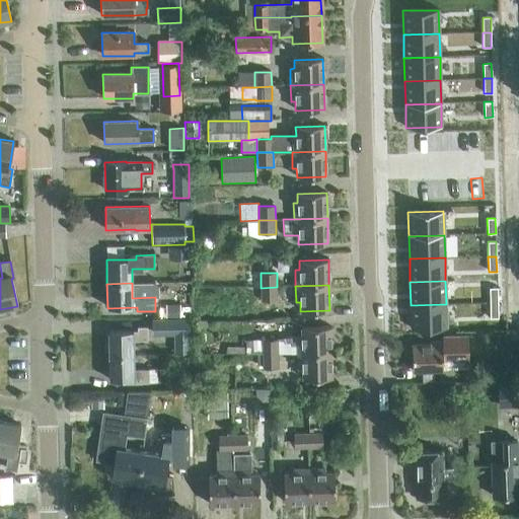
[(277,287),(261,288),(261,301),(277,301),(277,287)]
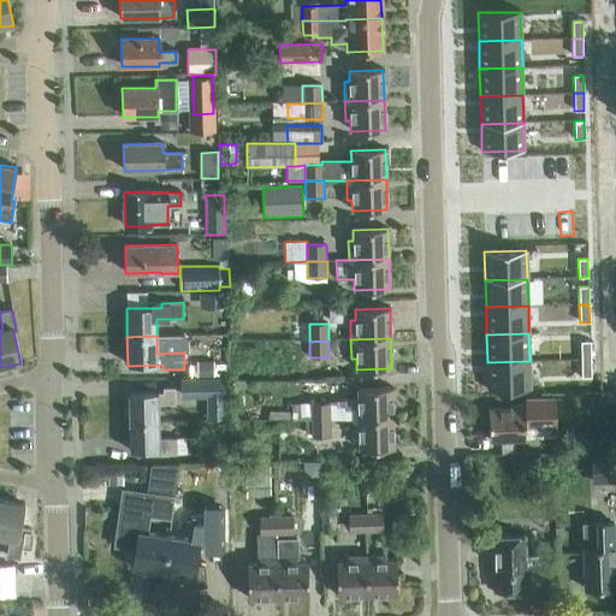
[(590,342),(580,342),(581,360),(591,360),(590,342)]
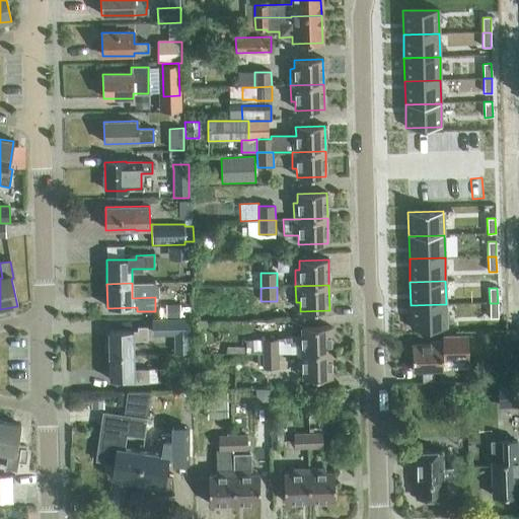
[(498,303),(490,303),(490,318),(498,318),(498,303)]
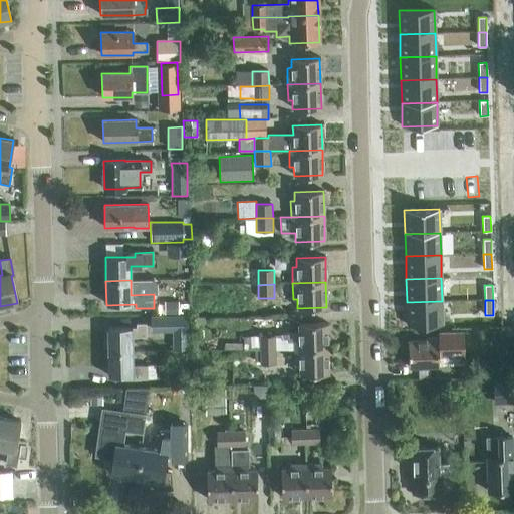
[(442,301),(407,302),(407,326),(443,325),(442,301)]
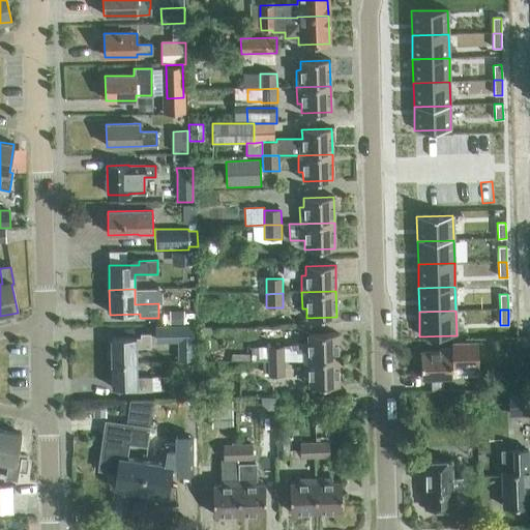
[(169,324),(183,324),(183,312),(169,312),(169,324)]
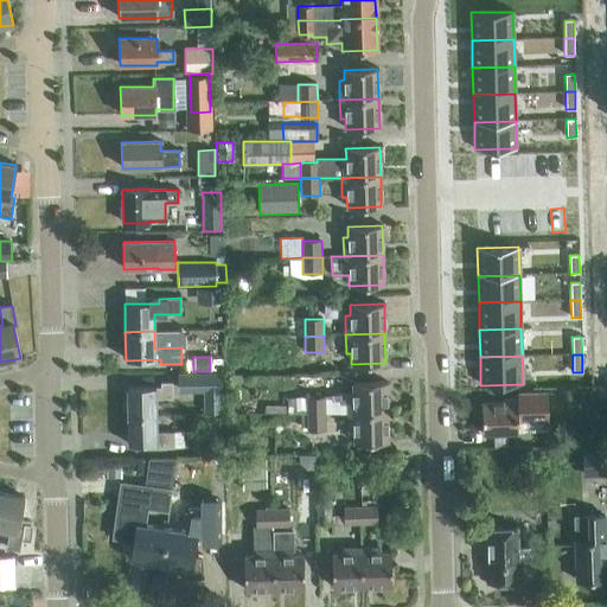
[(222,372),(179,374),(179,393),(203,393),(203,415),(223,414),(222,372)]
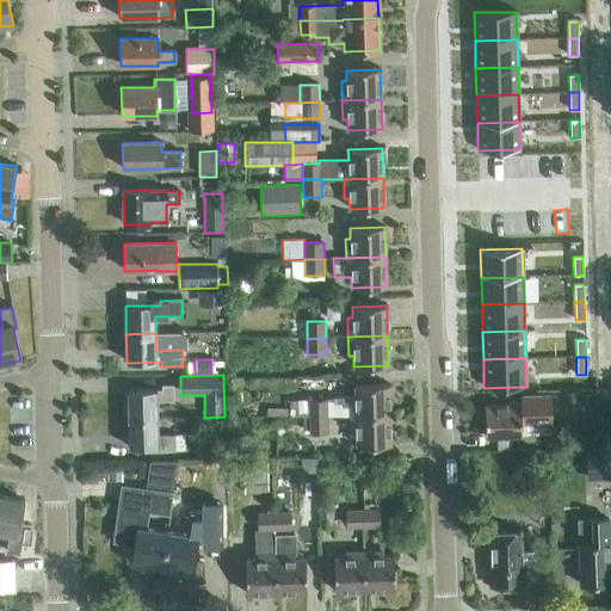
[(247,380),(232,378),(229,390),(238,392),(242,389),(246,383),(247,380)]
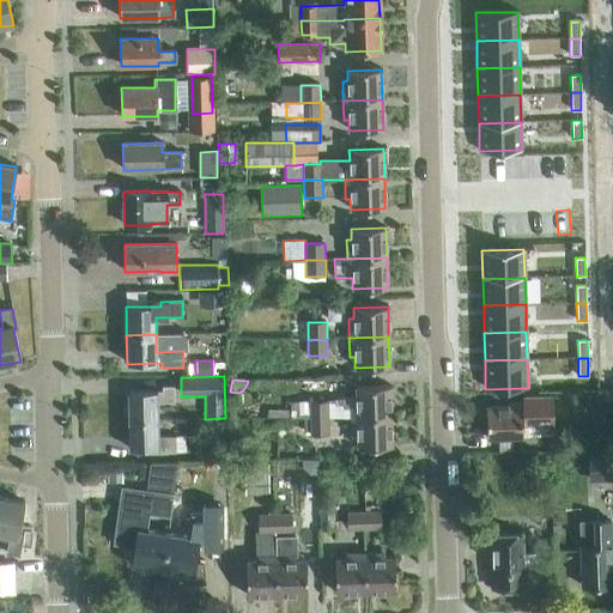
[(351,417),(390,416),(389,386),(356,387),(356,398),(351,398),(351,417)]
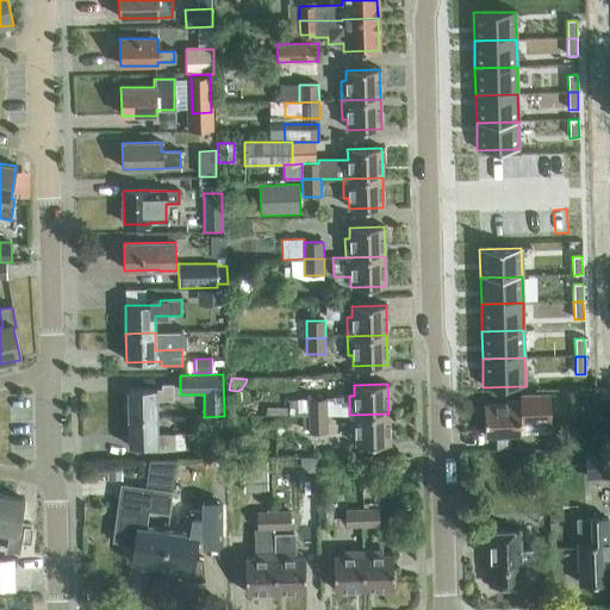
[(128,418),(156,418),(156,400),(173,400),(173,385),(161,385),(161,390),(156,390),(126,390),(128,418)]
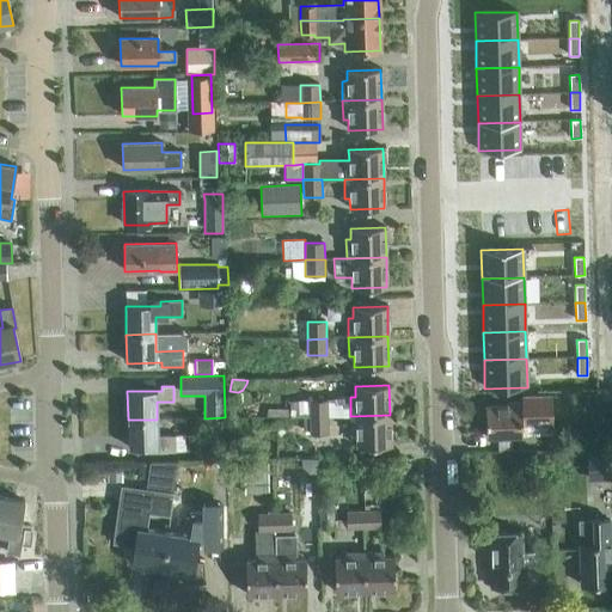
[(487,438),(522,438),(548,436),(548,426),(552,426),(551,396),(521,397),(521,403),(507,404),(507,407),(485,407),(487,438)]
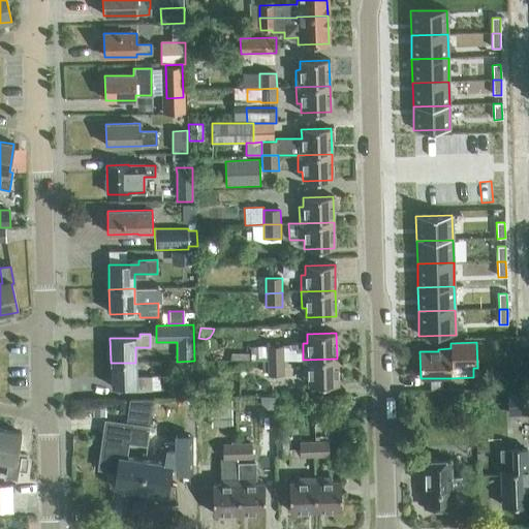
[(268,360),(284,360),(283,346),(267,346),(268,360)]
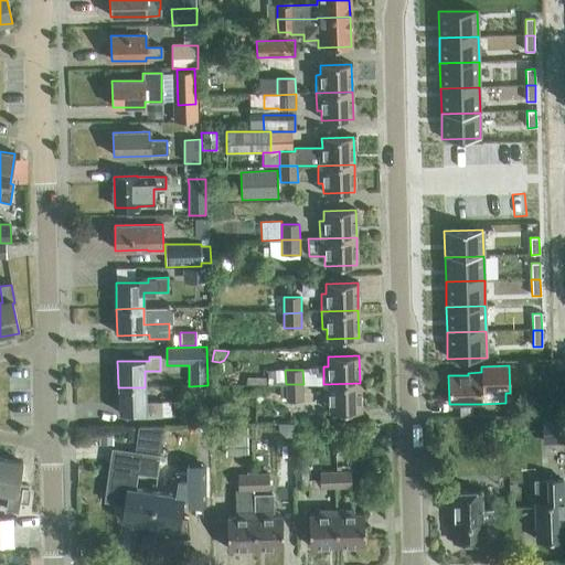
[(360,383),(323,384),(324,402),(329,402),(329,412),(361,411),(360,383)]
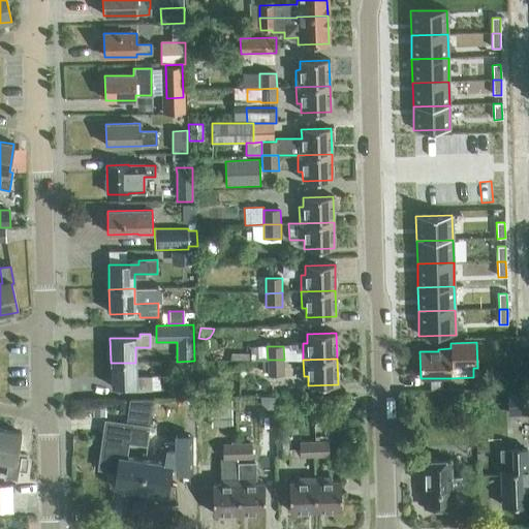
[(284,360),(268,360),(268,376),(284,375),(284,360)]
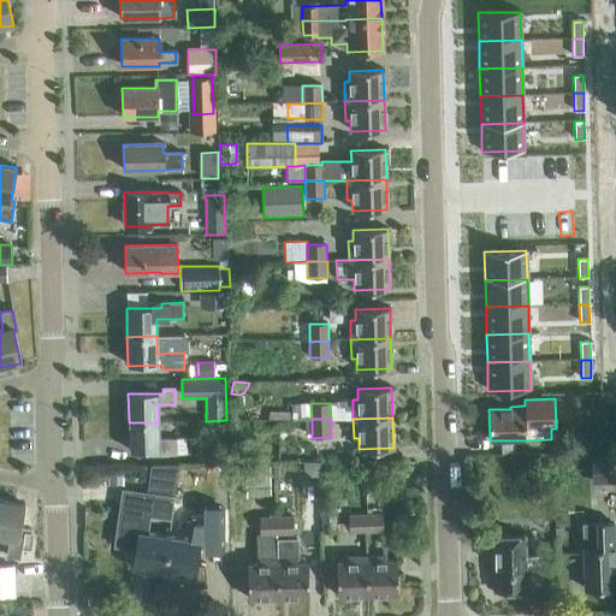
[(158,422),(129,422),(129,451),(164,450),(164,455),(176,455),(176,439),(159,439),(158,422)]
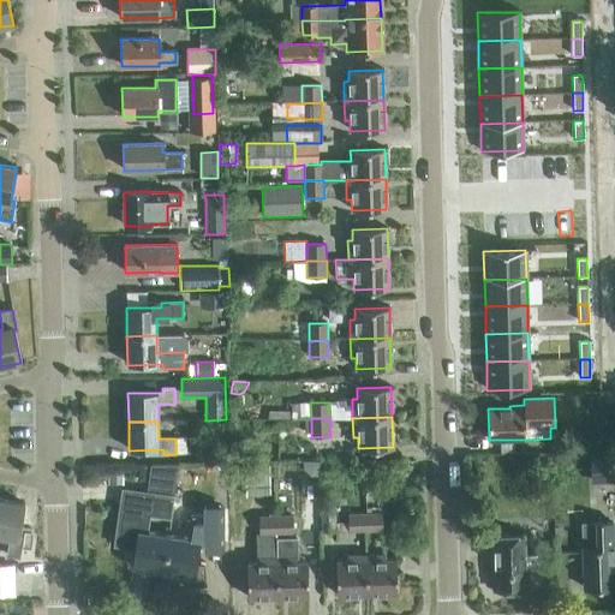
[(591,484),(614,483),(614,452),(591,453),(591,484)]
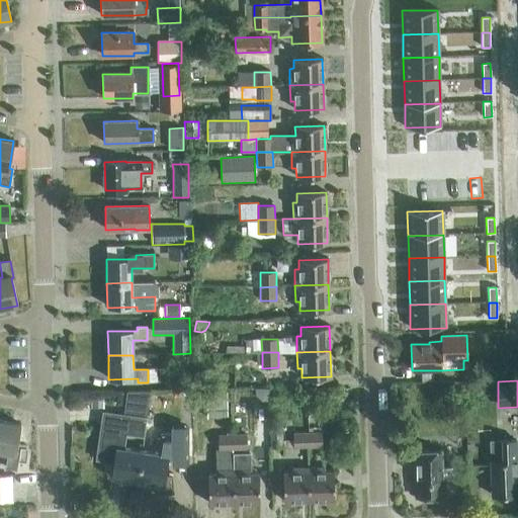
[(126,393),(122,418),(146,421),(147,412),(150,393),(126,393)]
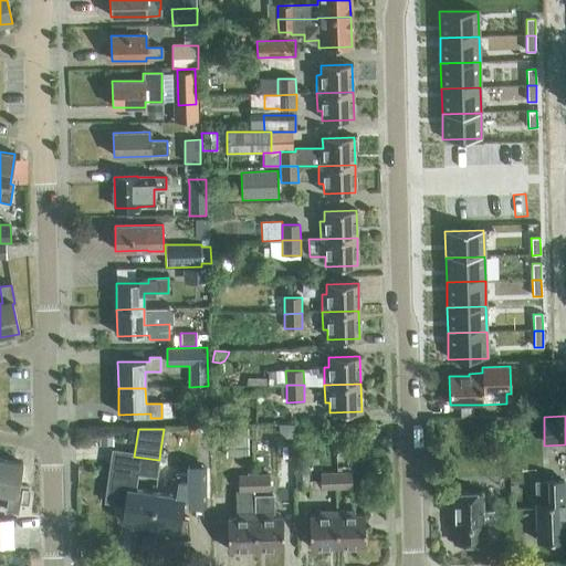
[(250,458),(249,429),(227,430),(228,459),(250,458)]
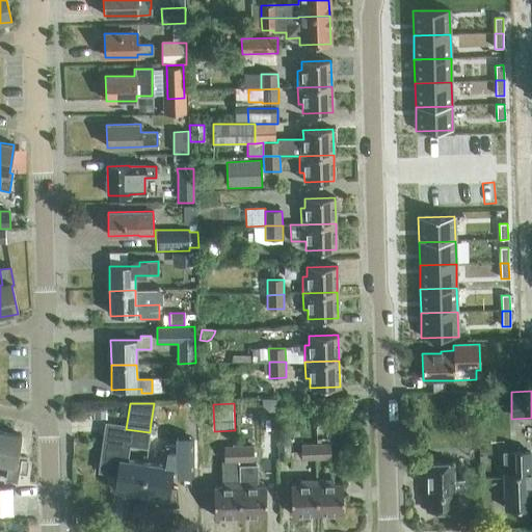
[(0,432),(0,463),(7,466),(5,480),(16,482),(19,464),(16,463),(21,435),(0,432)]
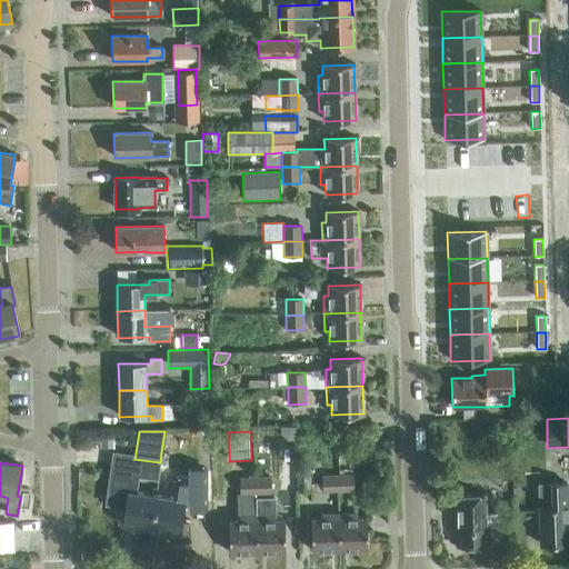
[(156,496),(151,529),(169,531),(169,543),(190,542),(190,525),(181,523),(185,505),(188,505),(188,511),(207,510),(207,503),(211,503),(211,472),(207,472),(207,468),(187,468),(188,478),(176,476),(172,498),(156,496)]
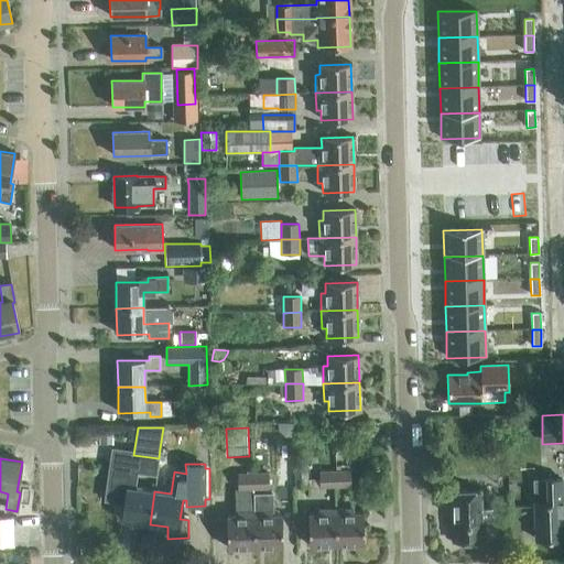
[(307,465),(293,465),(294,489),(308,488),(307,479),(307,465)]
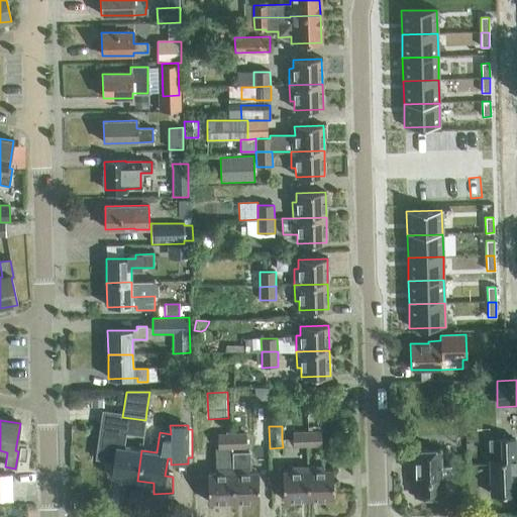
[(307,431),(307,447),(321,447),(320,427),(311,427),(311,431),(307,431)]
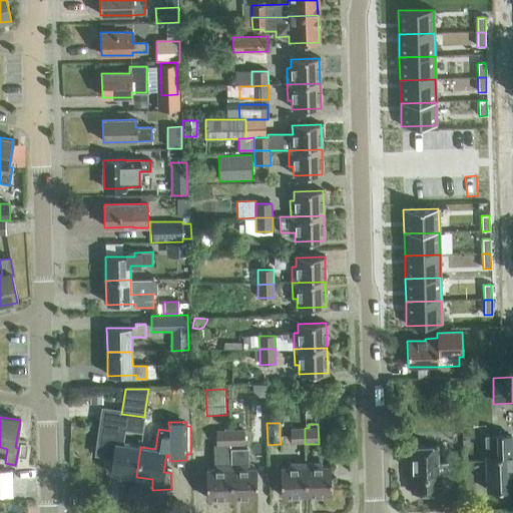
[(136,477),(140,447),(122,444),(124,429),(102,426),(98,453),(112,455),(110,473),(136,477)]
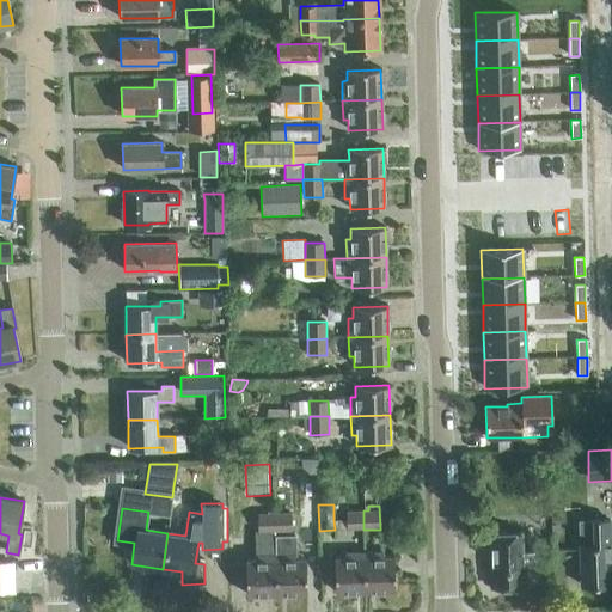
[(363,530),(363,510),(346,512),(346,530),(363,530)]
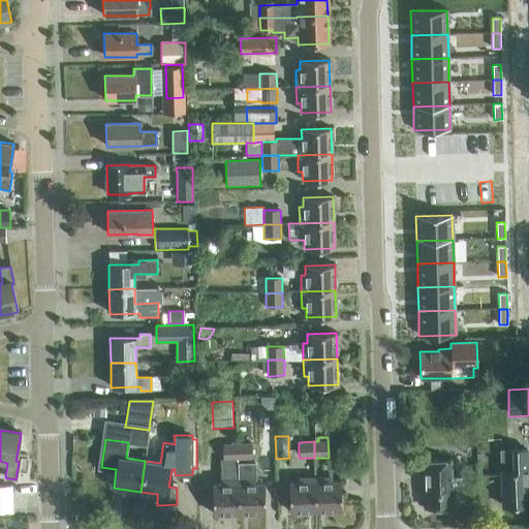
[(236,444),(237,460),(252,459),(252,443),(237,443),(236,444)]
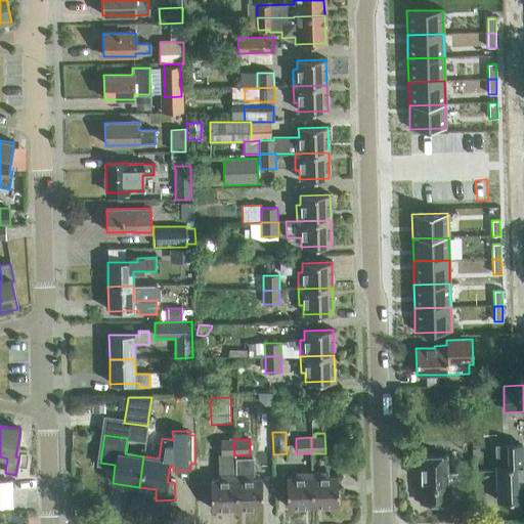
[(220,455),(234,455),(233,440),(220,440),(220,455)]
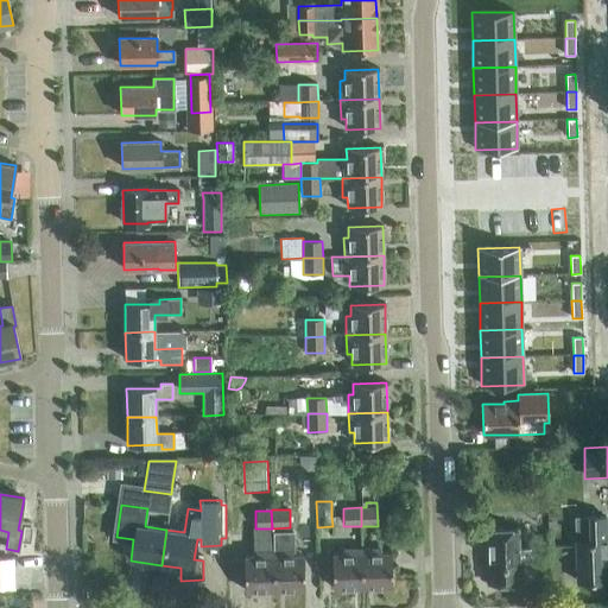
[(606,517),(574,518),(576,582),(607,581),(606,517)]
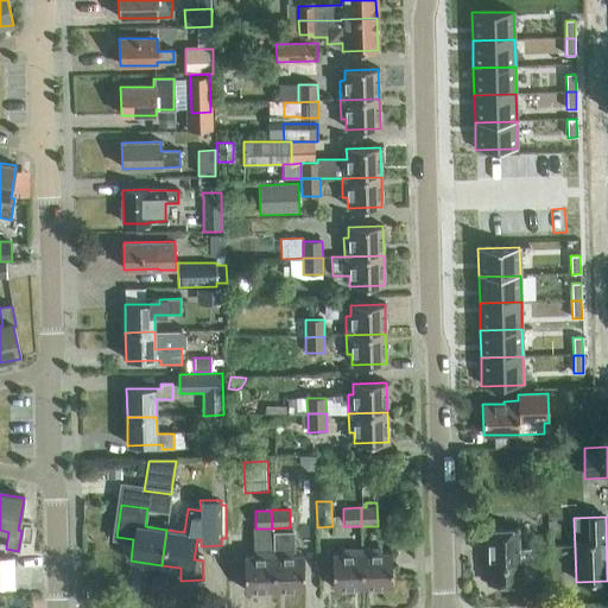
[(518,564),(517,529),(486,530),(487,584),(523,583),(521,563),(518,564)]
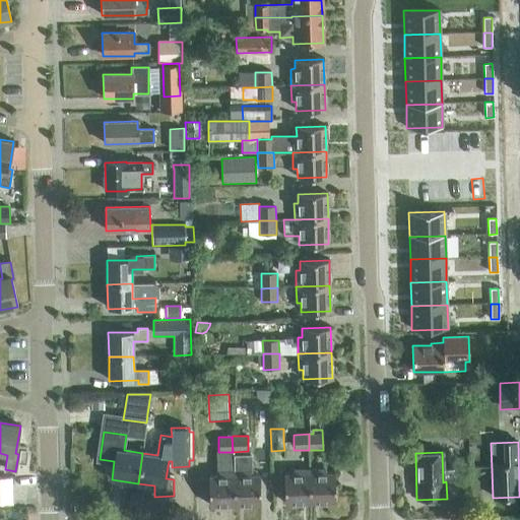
[(234,471),(235,505),(260,504),(259,475),(252,475),(251,455),(233,456),(234,471)]
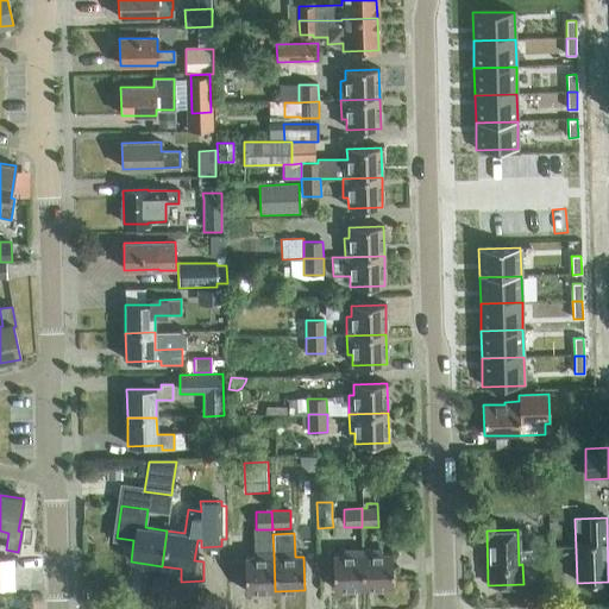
[(333,590),(363,589),(362,550),(343,551),(343,556),(332,556),(333,590)]
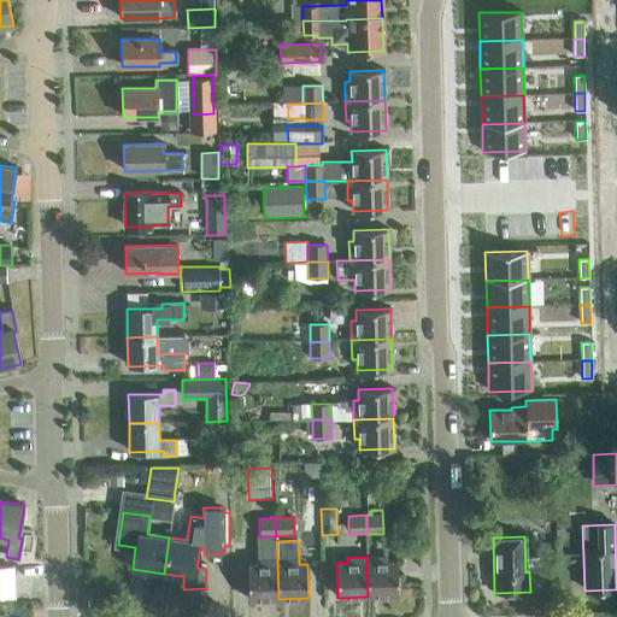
[(366,557),(368,597),(398,595),(397,560),(386,562),(386,557),(366,557)]
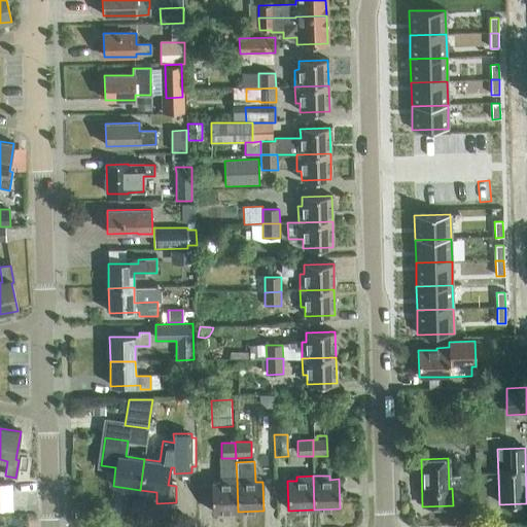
[(212,513),(238,512),(237,478),(220,479),(220,483),(211,483),(212,513)]
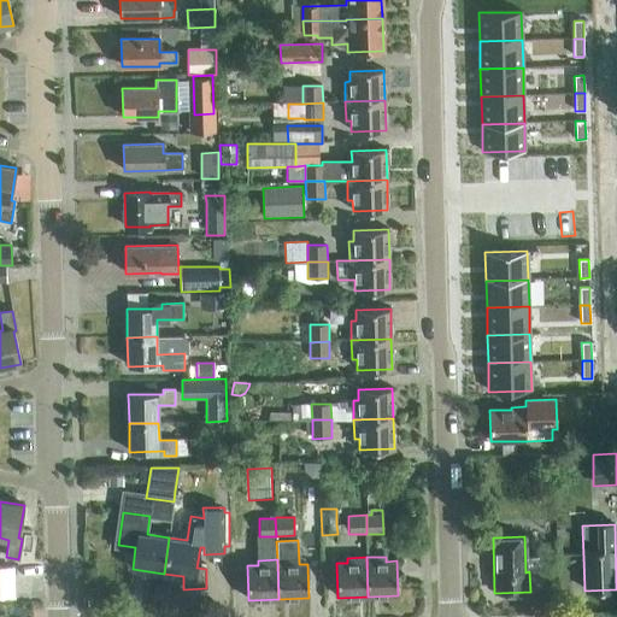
[(0,595),(15,595),(12,563),(0,563),(0,595)]
